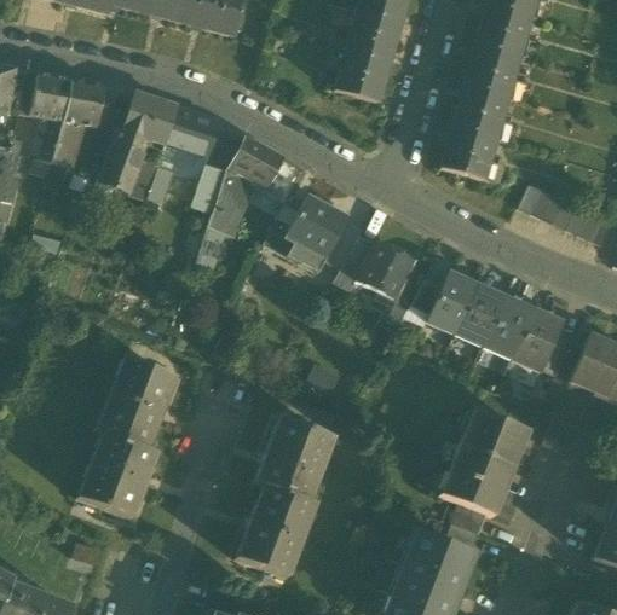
[(52,0),(108,15),(110,5),(111,0),(52,0)]
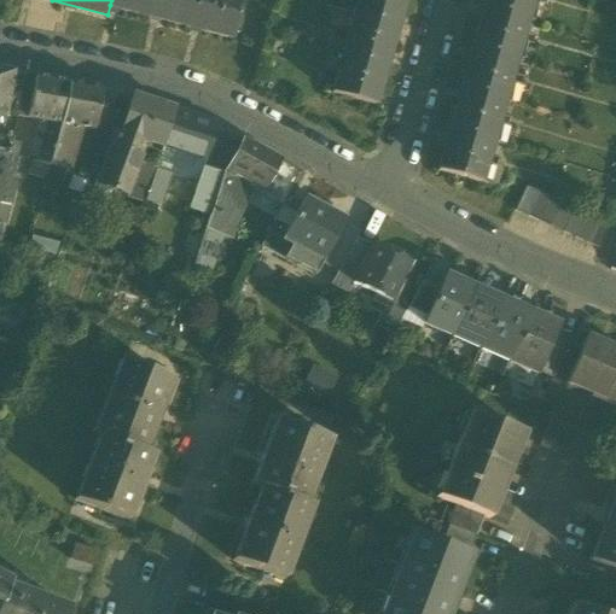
[(111,0),(110,5),(233,36),(242,0),(111,0)]
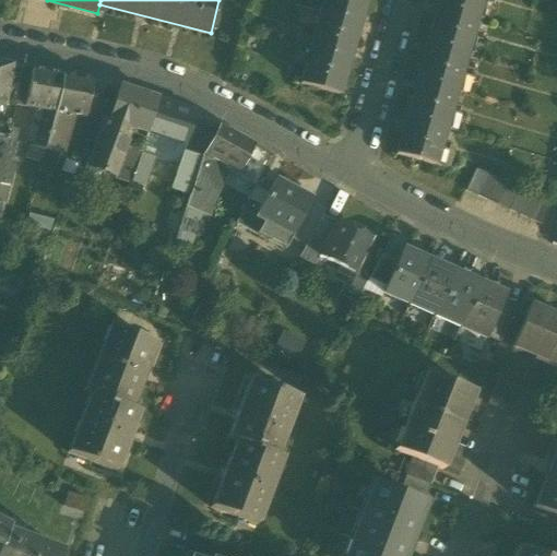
[(324,0),(301,83),(339,94),(366,0),(324,0)]
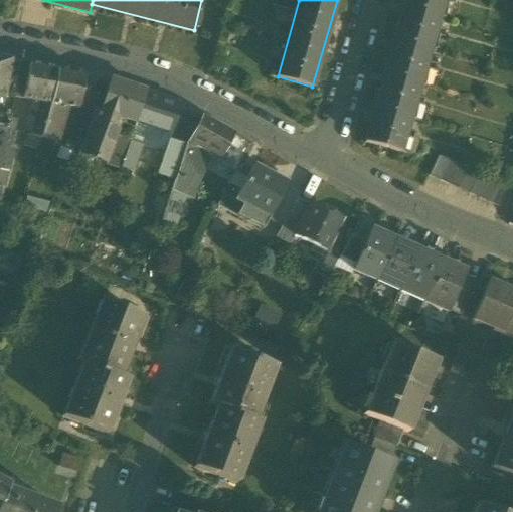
[(405,0),(365,141),(400,151),(405,135),(444,0),(405,0)]
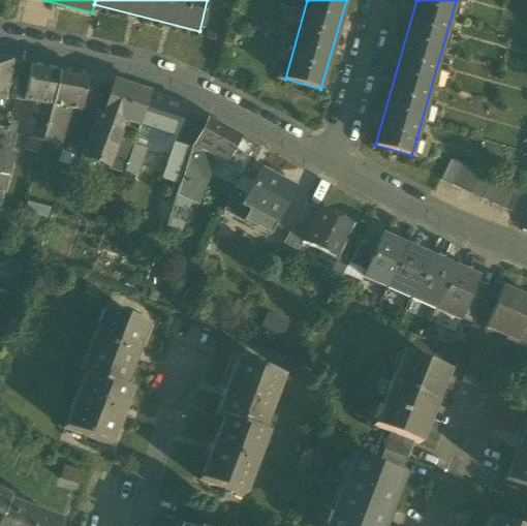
[(0,98),(4,99),(11,61),(0,58),(0,98)]
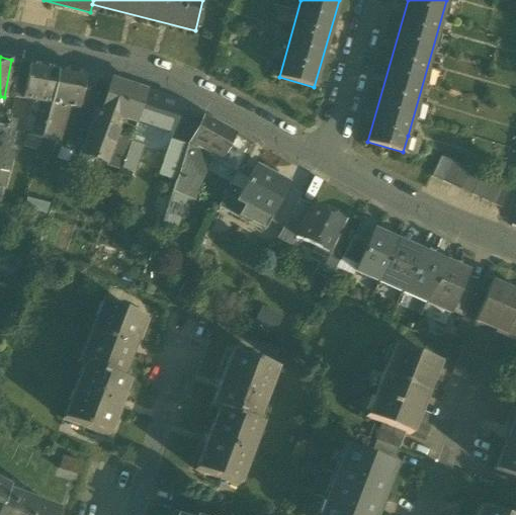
[(24,98),(24,97),(31,63),(21,62),(14,97),(24,98)]
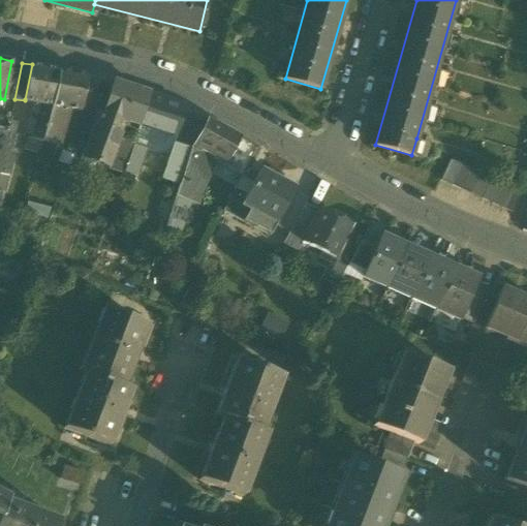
[(25,99),(39,101),(54,104),(60,69),(32,64),(25,99)]
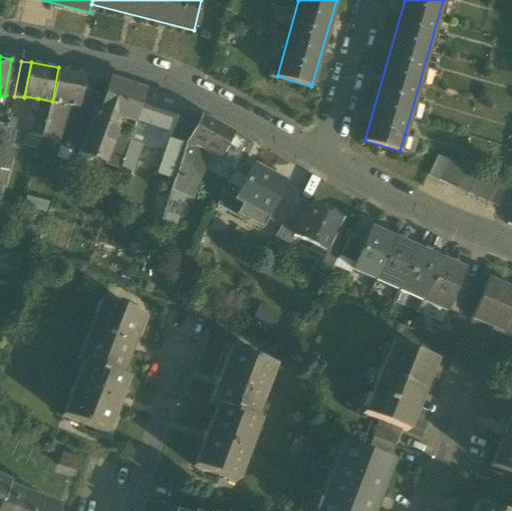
[(58,67),(52,101),(67,103),(79,106),(86,72),(58,67)]
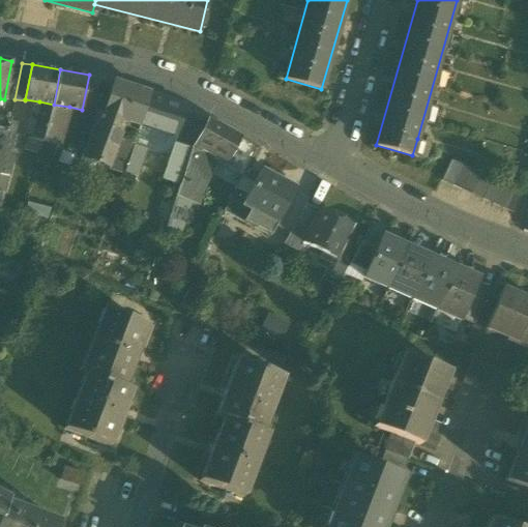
[(115,81),(106,110),(106,111),(127,119),(141,123),(151,92),(115,81)]
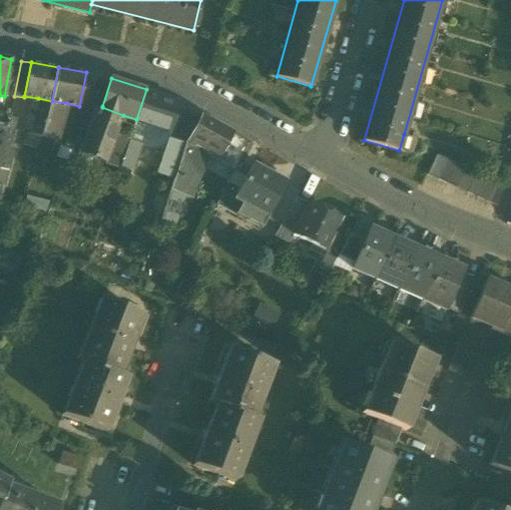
[(146,89),(136,119),(171,131),(181,101),(146,89)]
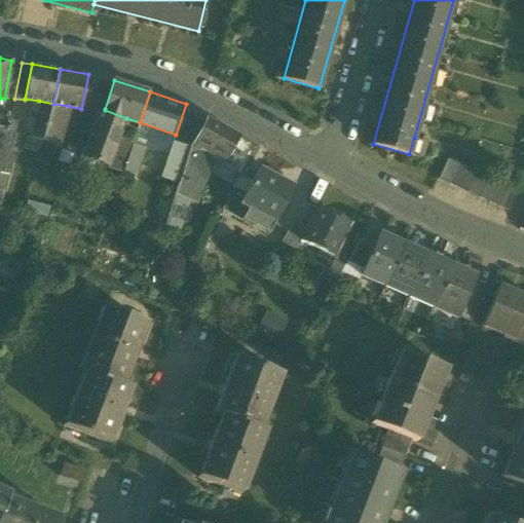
[(52,108),(53,104),(39,101),(29,136),(43,140),(52,108)]
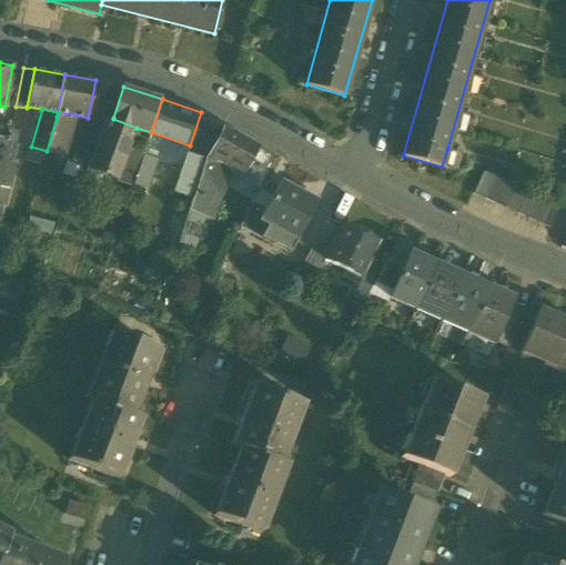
[(62,155),(74,114),(58,112),(57,117),(47,151),(62,155)]
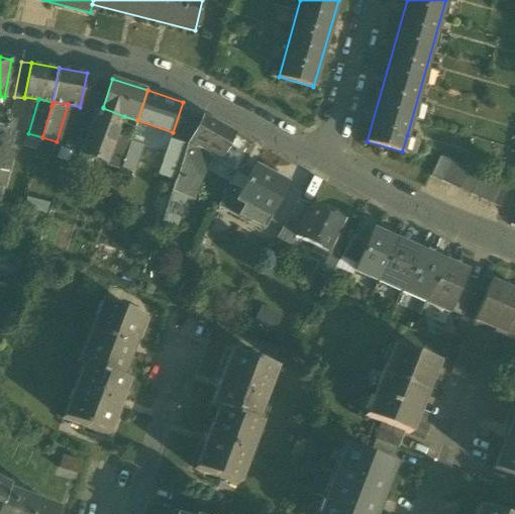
[(1,104),(1,105),(0,109),(0,124),(9,126),(13,106),(1,104)]
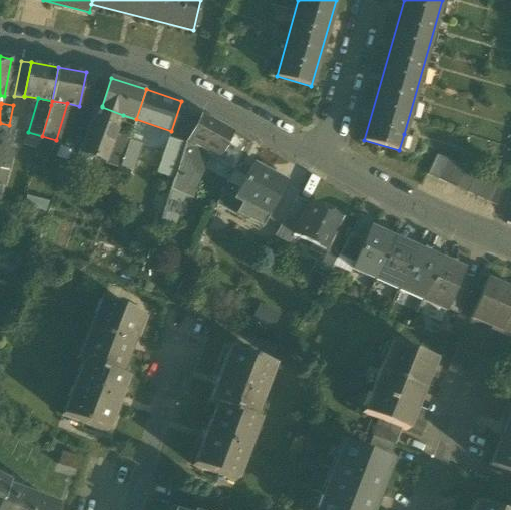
[(117,134),(123,115),(102,107),(102,106),(99,105),(84,148),(107,157),(111,148),(117,134)]
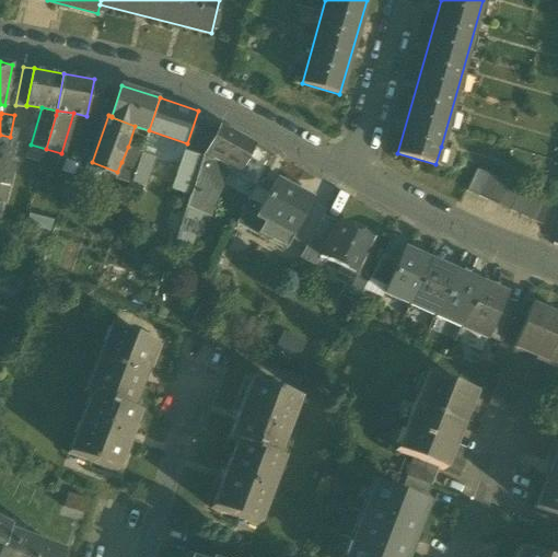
[(204,213),(210,216),(224,182),(230,169),(240,174),(254,148),(257,143),(221,124),(205,154),(204,155),(192,194),(188,206),(196,209),(204,213)]
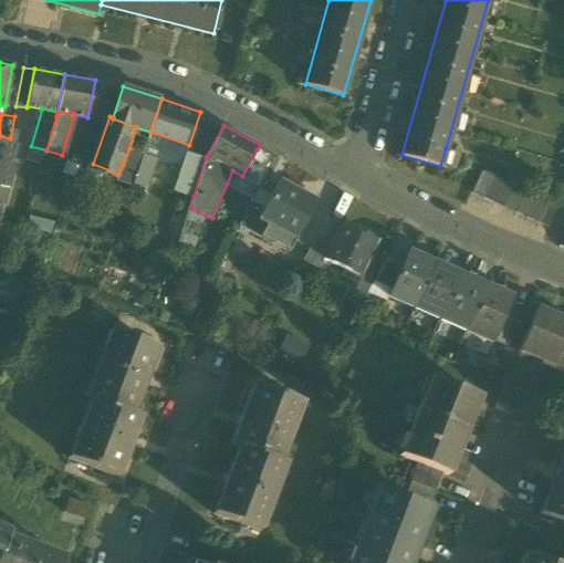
[(150,132),(144,153),(158,158),(156,166),(180,174),(187,152),(189,145),(150,132)]
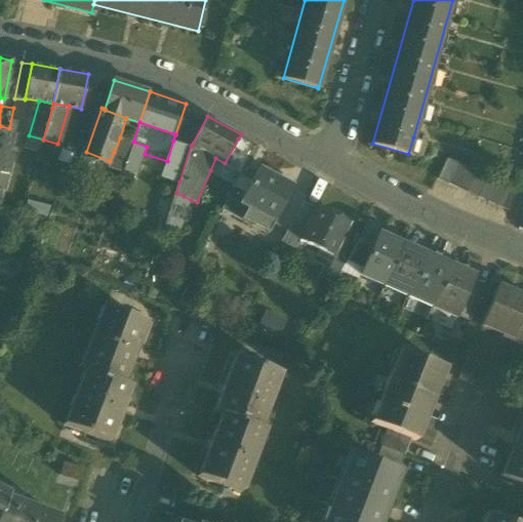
[(0,170),(1,171),(5,150),(8,129),(9,128),(0,126),(0,170)]
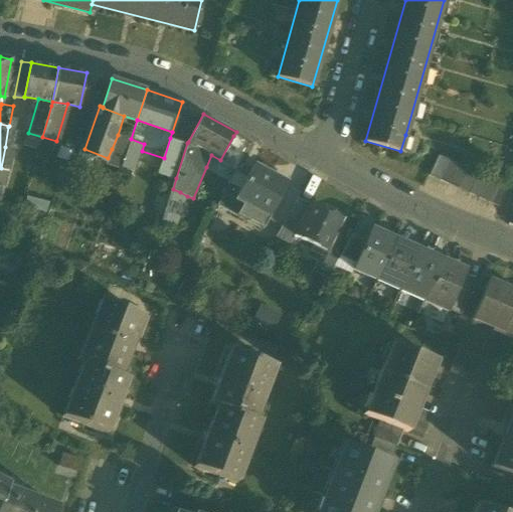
[(8,127),(5,147),(10,148),(14,128),(8,127)]
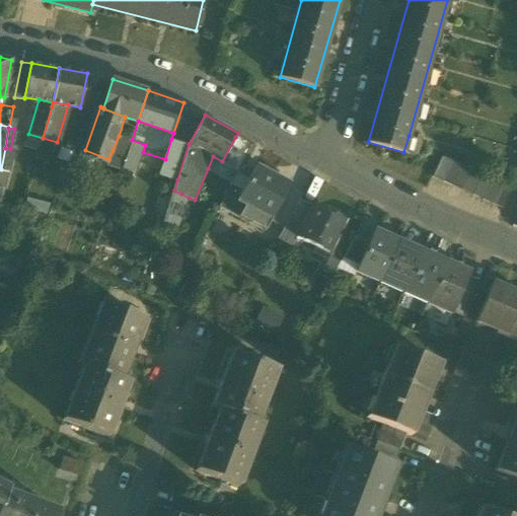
[(254,142),(238,133),(235,137),(252,147),(254,142)]
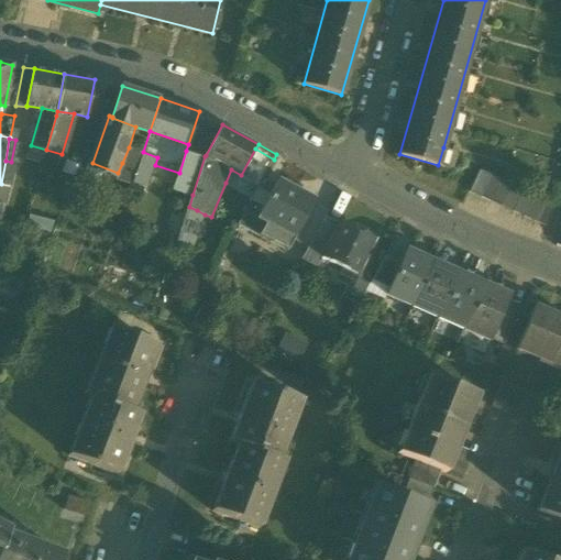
[(43,163),(46,150),(31,145),(28,158),(43,163)]
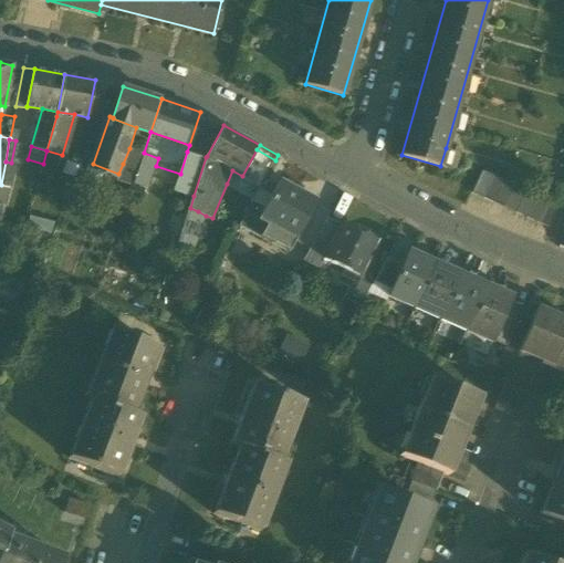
[(123,164),(138,169),(144,153),(129,148),(123,164)]
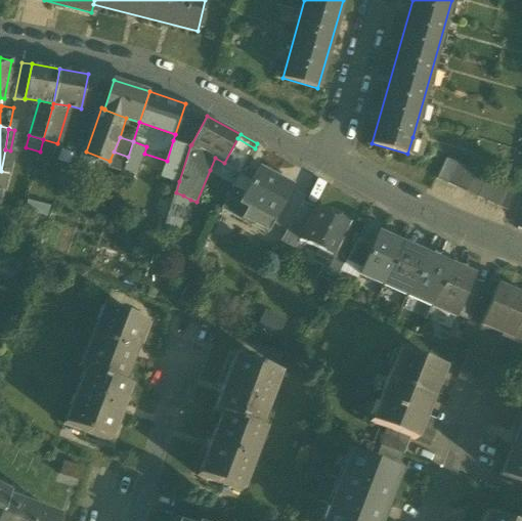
[(427,141),(412,137),(407,154),(422,158),(427,141)]
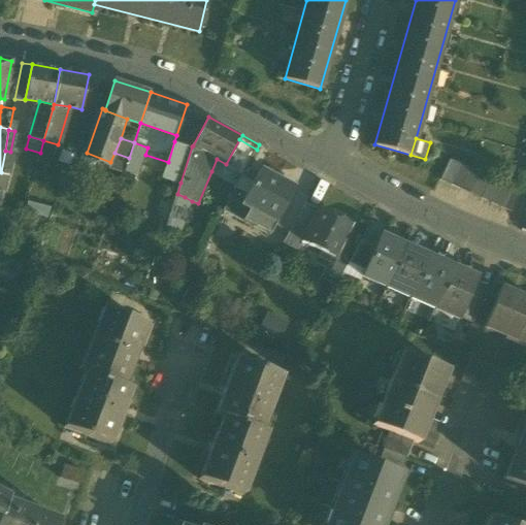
[(226,164),(243,173),(257,150),(239,139),(226,164)]
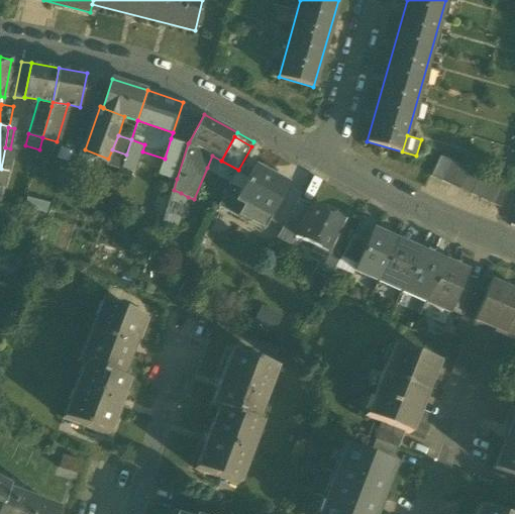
[(160,173),(177,179),(188,143),(171,138),(165,159),(160,173)]
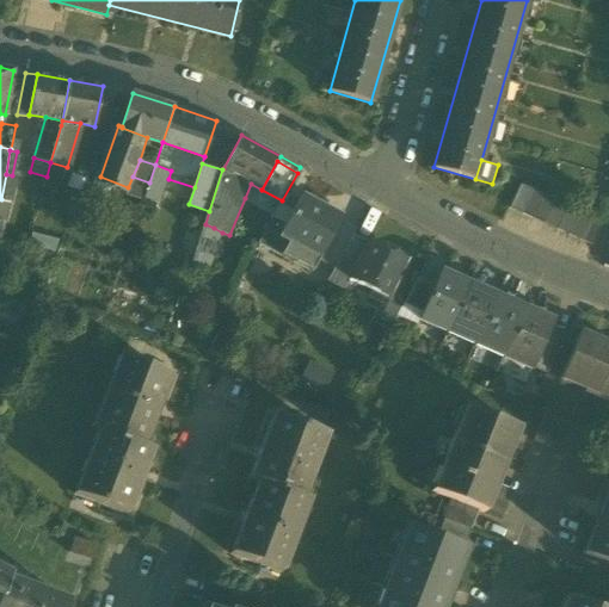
[(171,171),(155,165),(149,183),(145,197),(160,202),(168,179),(171,171)]
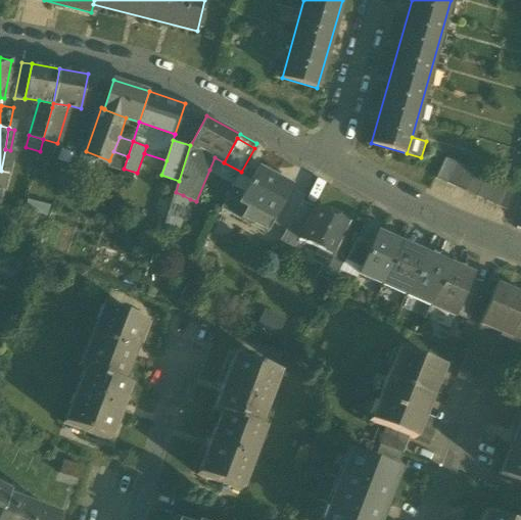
[(13,151),(10,150),(5,149),(1,171),(10,173),(13,151)]
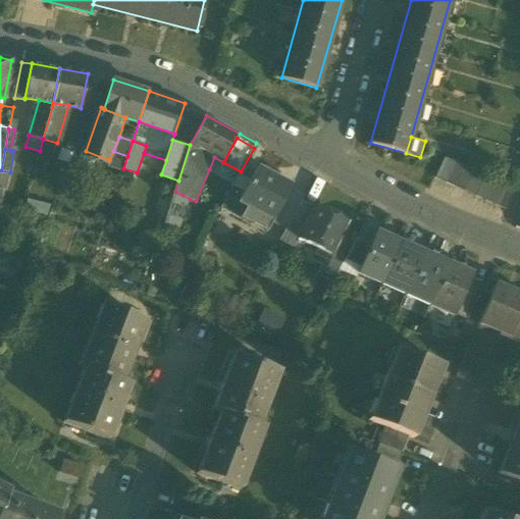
[(435,176),(508,209),(517,189),(446,156),(435,176)]
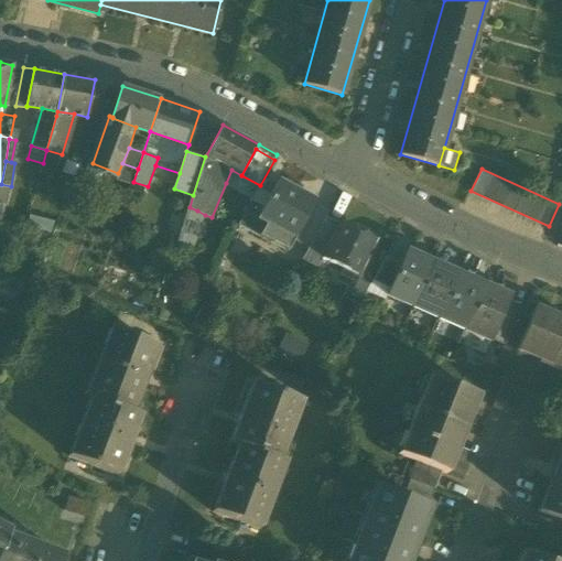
[(231,170),(226,183),(254,198),(260,185),(241,175),(231,170)]
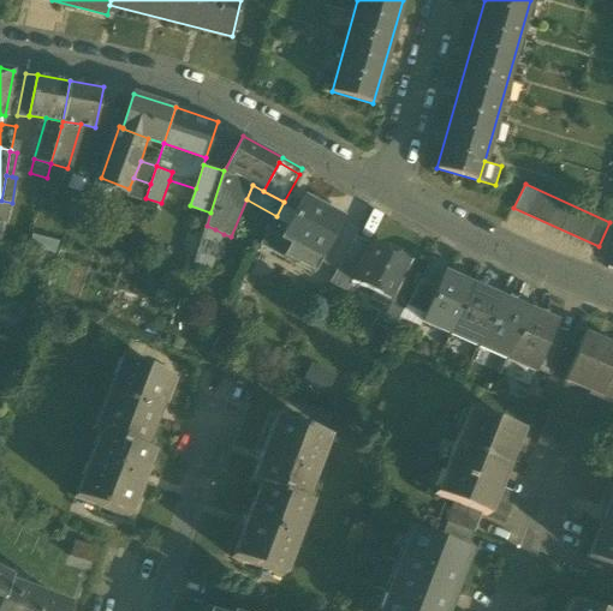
[(304,196),(297,209),(281,235),(291,241),(283,256),(314,273),(321,259),(343,221),(344,219),(304,196)]
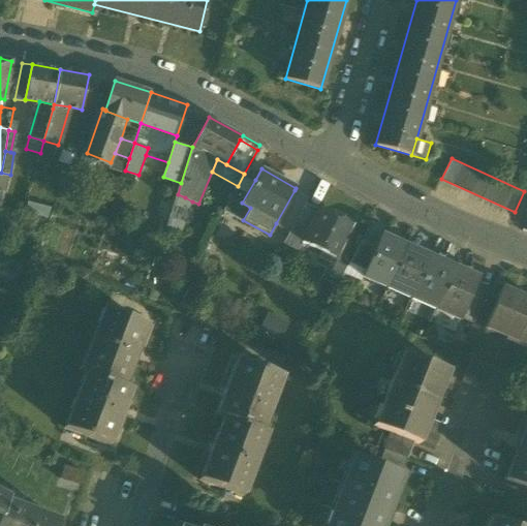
[(231,197),(242,203),(255,180),(244,174),(238,186),(231,197)]
